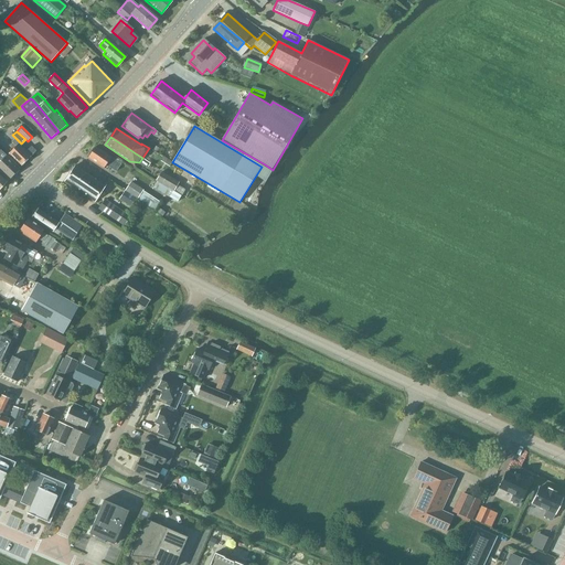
[(16,147),(9,155),(21,166),(35,152),(30,147),(25,152),(22,149),(23,147),(21,144),(16,138),(11,142),(16,147)]
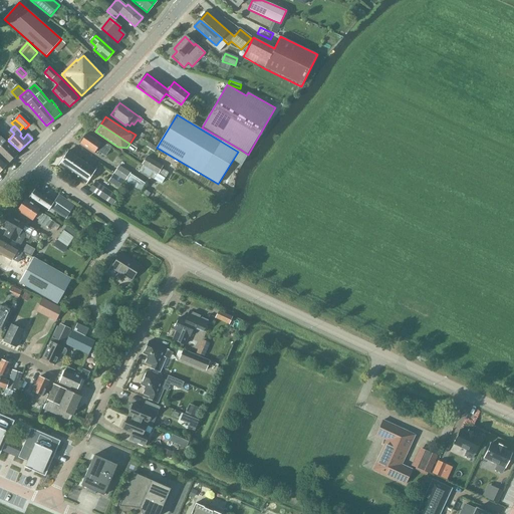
[(131,131),(138,136),(141,132),(134,126),(131,131)]
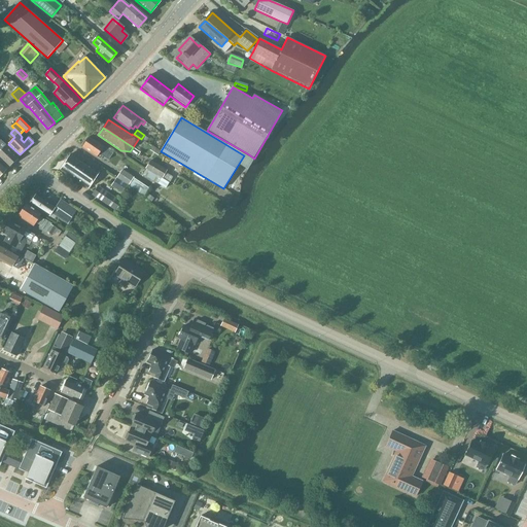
[(99,155),(108,162),(113,154),(90,139),(83,148),(97,157),(99,155)]
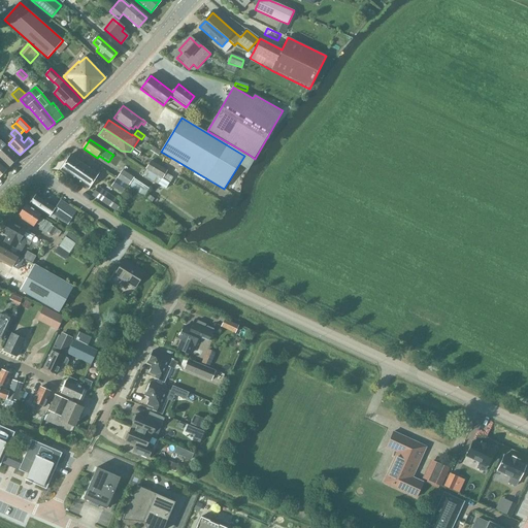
[(0,153),(0,159),(8,168),(19,158),(6,146),(0,153)]
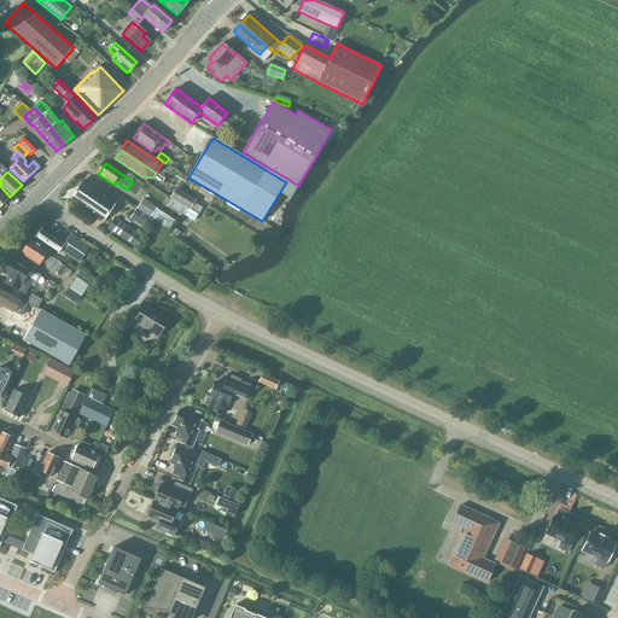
[(186,182),(188,178),(179,172),(175,176),(186,182)]
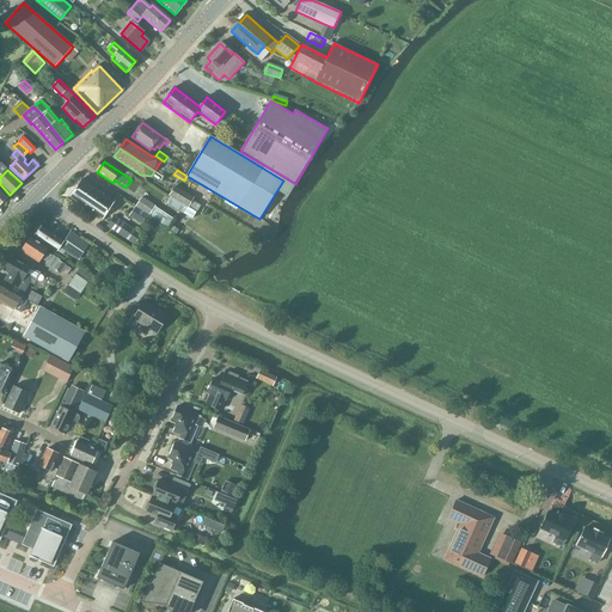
[(71,196),(103,219),(115,201),(83,178),(71,196)]
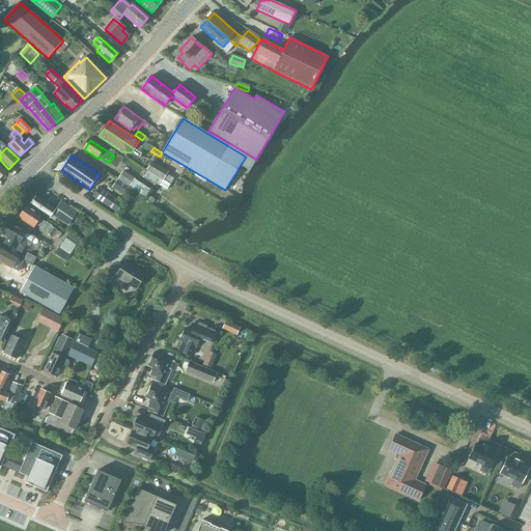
[(148,170),(164,179),(167,174),(169,172),(152,163),(148,170)]
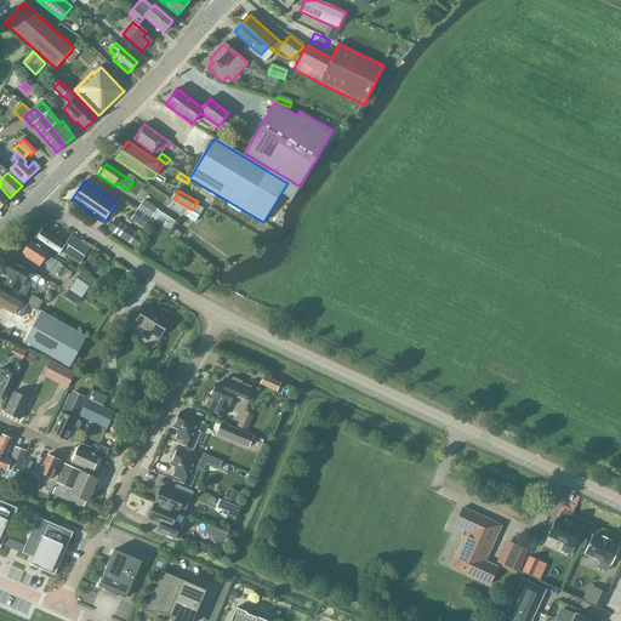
[(172,199),(169,206),(195,222),(199,215),(191,210),(172,199)]
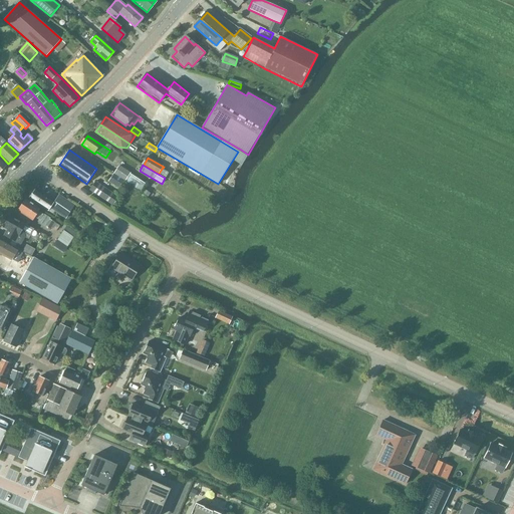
[(119,166),(114,174),(124,181),(130,174),(131,173),(119,166)]
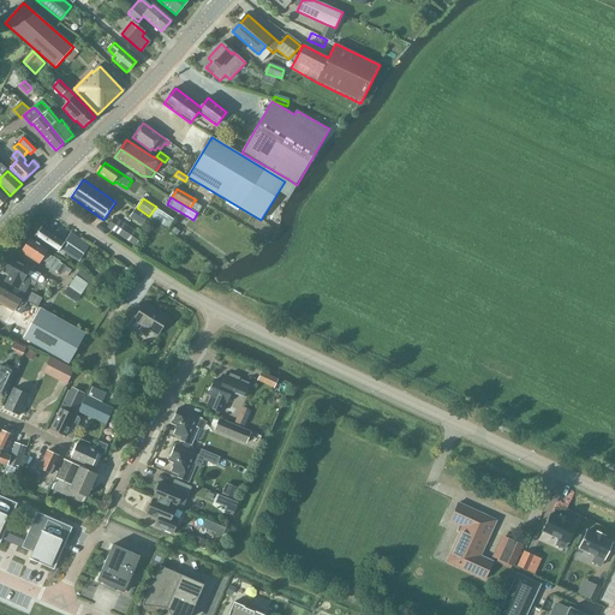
[(190,208),(198,213),(202,207),(193,202),(190,208)]
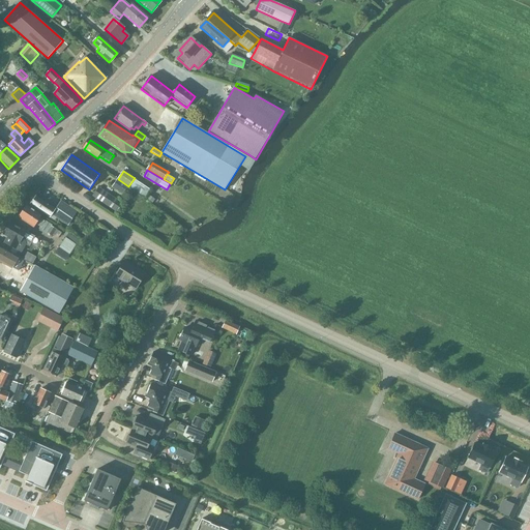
[(128,186),(146,198),(151,189),(134,179),(128,186)]
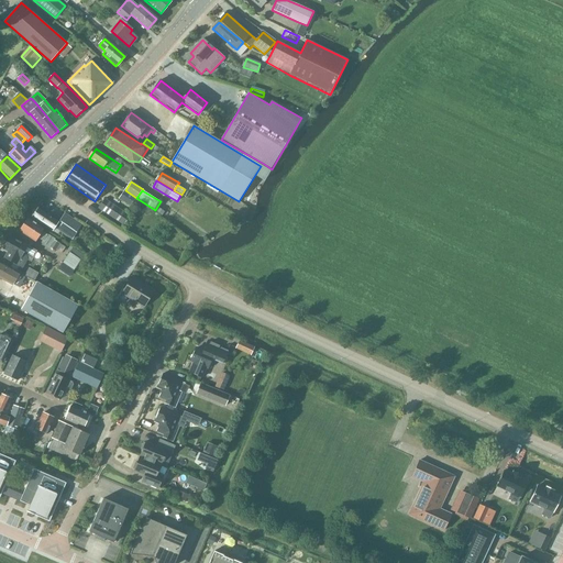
[(124,191),(119,199),(129,207),(134,198),(124,191)]
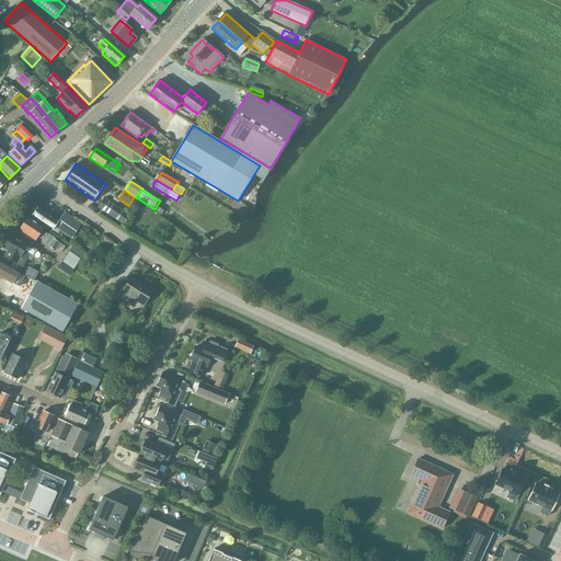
[(98,207),(124,225),(129,215),(104,198),(98,207)]
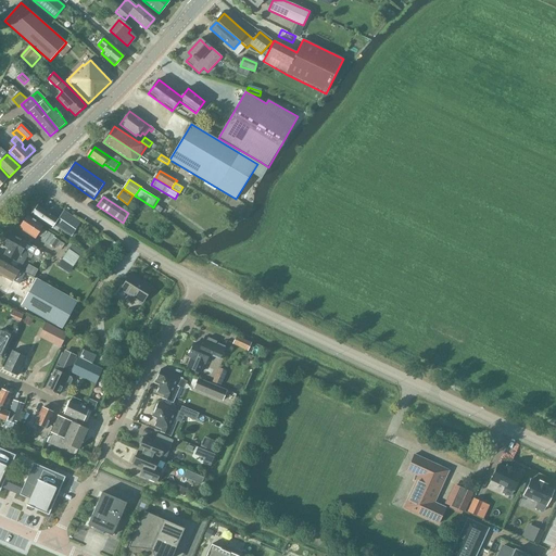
[(52,227),(53,226),(60,216),(57,214),(55,215),(39,204),(33,215),(52,227)]
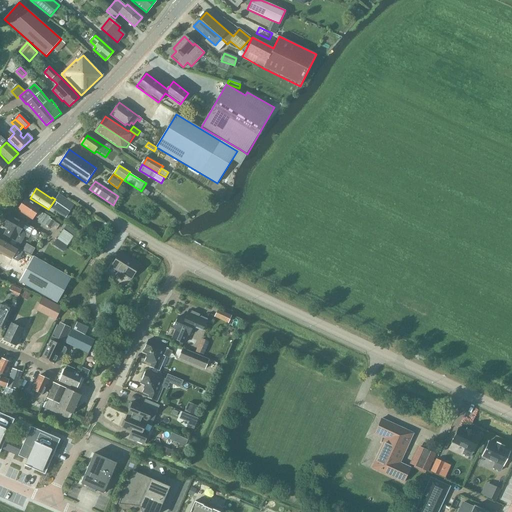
[(58,193),(55,199),(49,208),(66,218),(75,205),(58,193)]
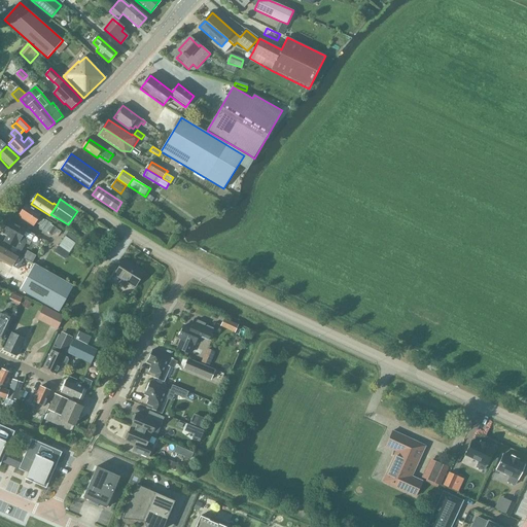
[(42,219),(38,217),(41,214),(26,205),(19,216),(33,225),(35,222),(39,225),(42,219)]
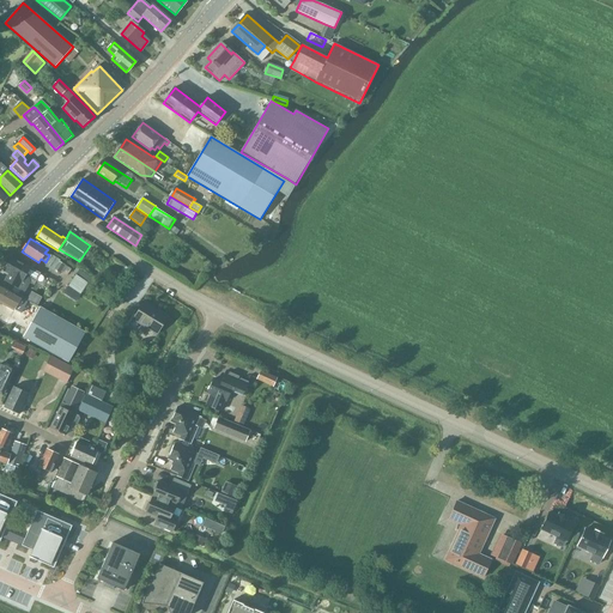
[(12,258),(4,272),(8,275),(5,281),(25,292),(30,284),(28,277),(26,275),(30,268),(12,258)]
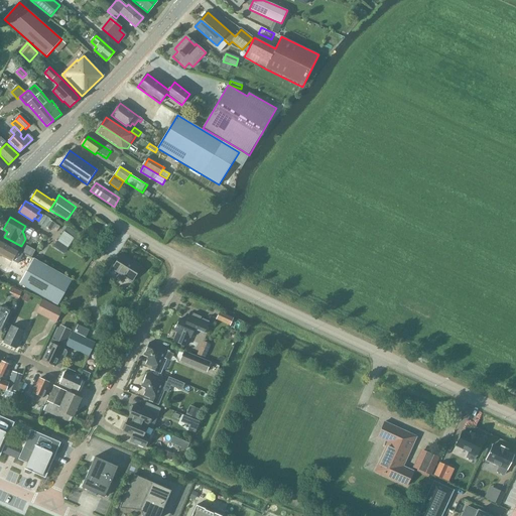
[(50,228),(54,223),(49,220),(45,227),(50,230),(50,228)]
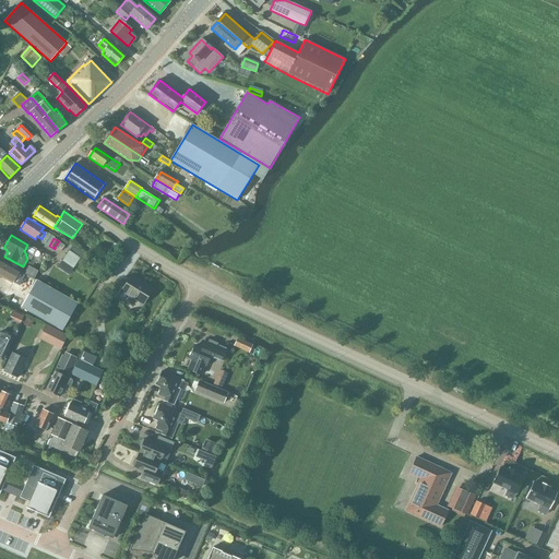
[(114,254),(119,248),(113,244),(108,251),(114,254)]
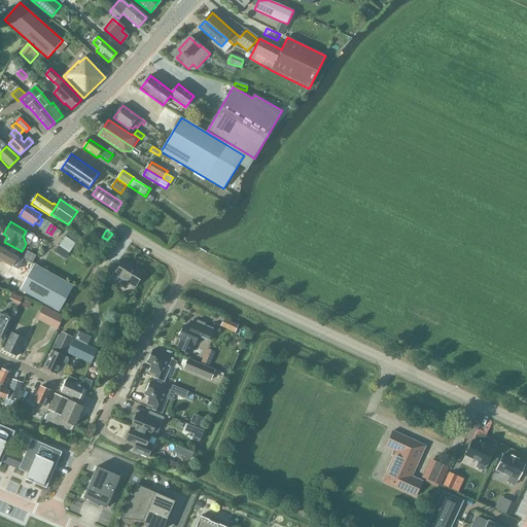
[(59,246),(69,253),(76,244),(65,236),(59,246)]
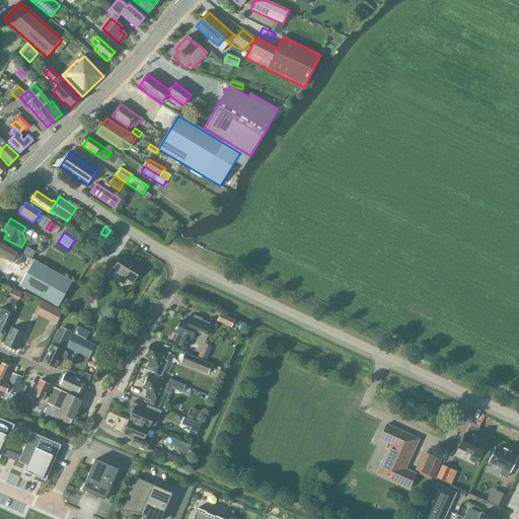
[(0,241),(0,255),(12,263),(17,266),(23,255),(17,252),(18,251),(0,241)]
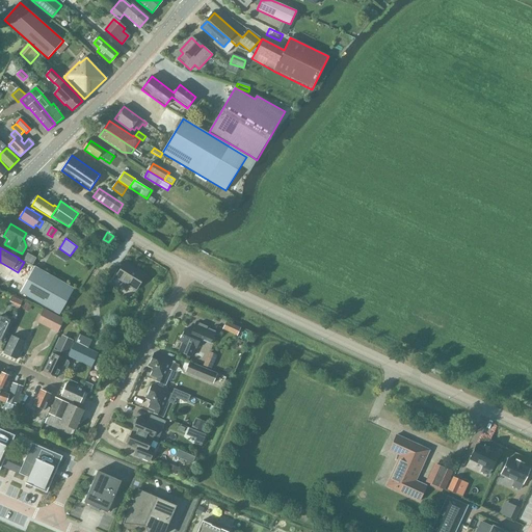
[(30,256),(27,262),(33,265),(36,260),(30,256)]
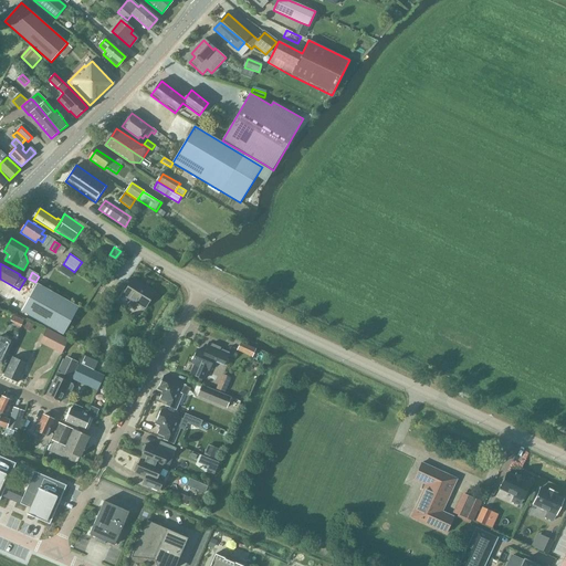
[(133,280),(124,294),(143,306),(147,308),(156,294),(153,292),(133,280)]
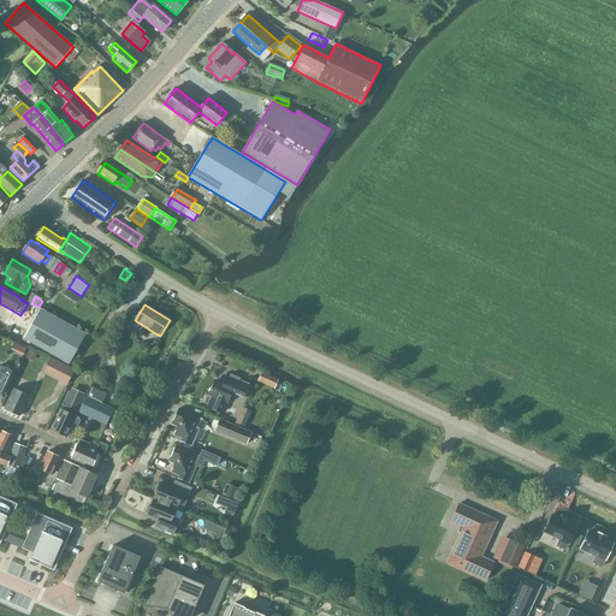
[(40,308),(23,339),(69,365),(87,335),(40,308)]
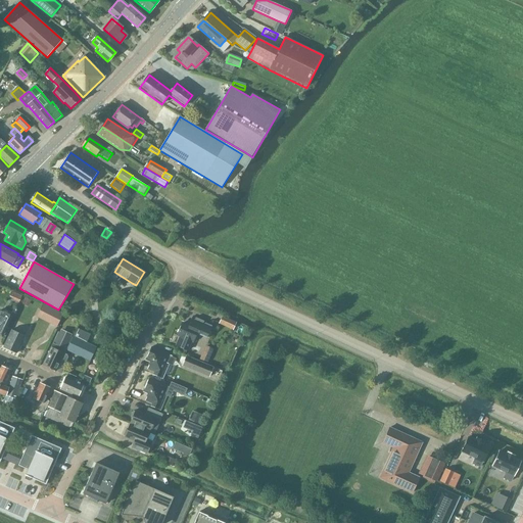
[(8,298),(18,301),(21,293),(10,290),(8,298)]
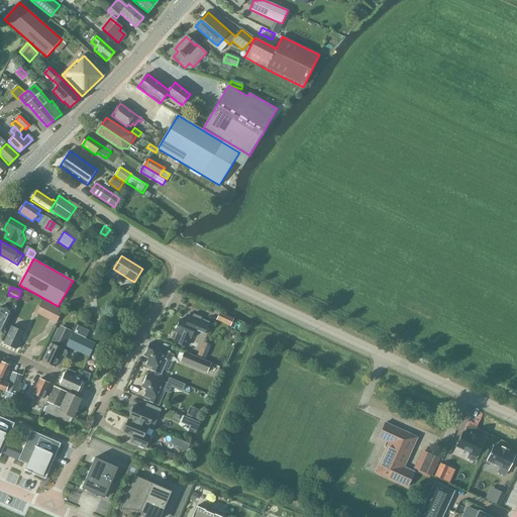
[(43,301),(37,314),(58,323),(64,311),(43,301)]
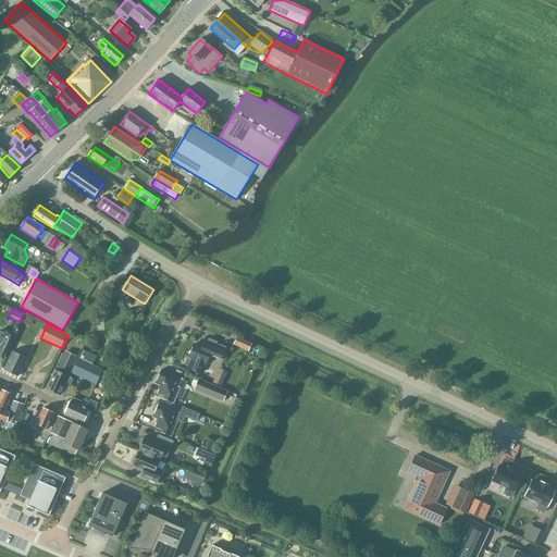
[(0,359),(2,360),(5,353),(13,337),(1,331),(0,332),(0,359)]
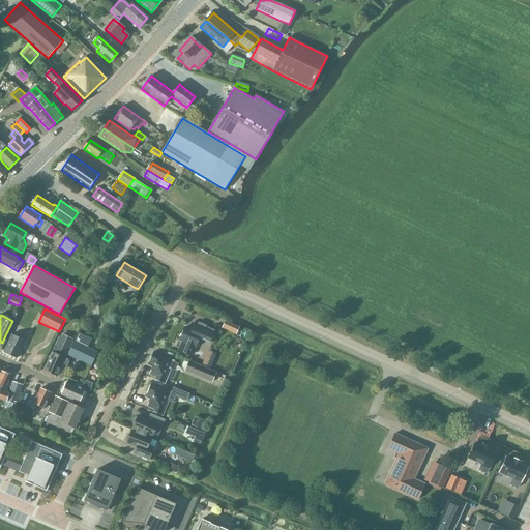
[(209,344),(215,329),(196,321),(192,329),(184,326),(178,341),(180,342),(177,351),(188,356),(193,347),(196,348),(199,340),(209,344)]
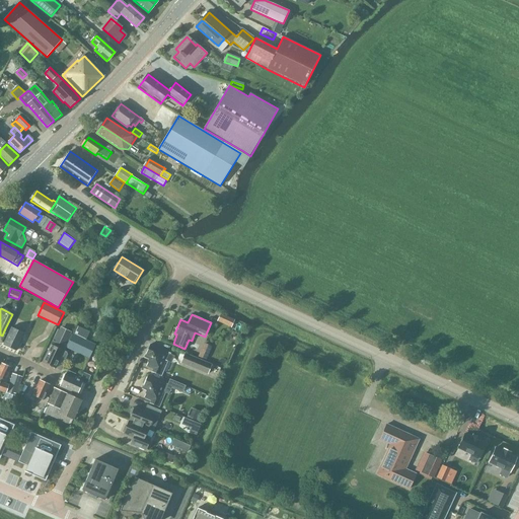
[(230,327),(233,320),(224,316),(221,322),(230,327)]
